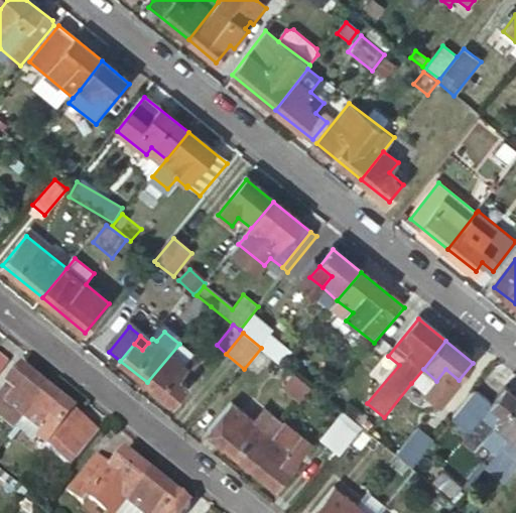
[(179,344),(147,382),(174,405),(188,387),(185,385),(179,380),(188,368),(186,366),(195,356),(179,344)]
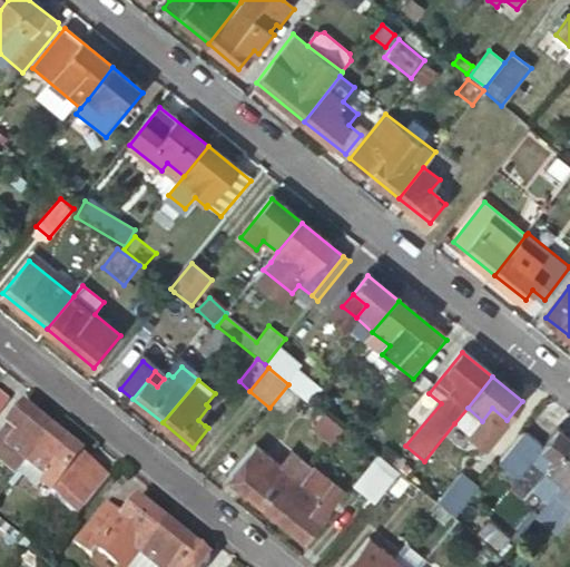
[(225,401),(215,393),(206,404),(208,407),(198,420),(205,426),(225,401)]
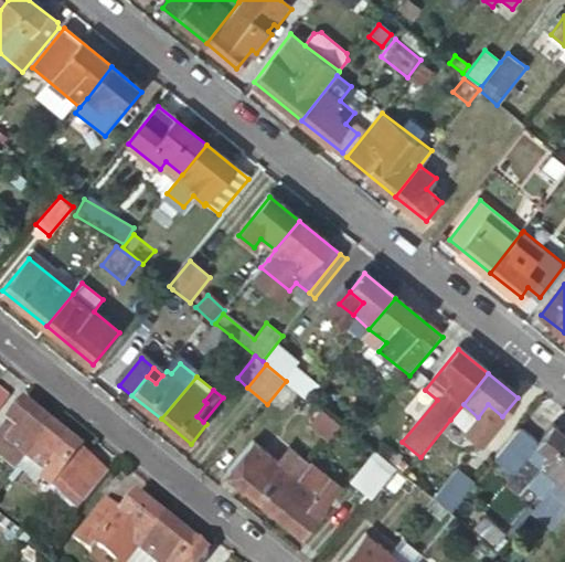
[(0,392),(0,410),(9,400),(0,392)]
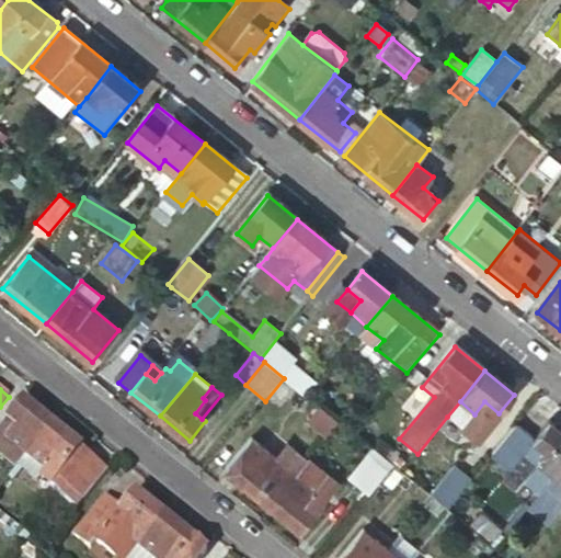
[(474,414),(460,401),(447,417),(462,429),(474,414)]
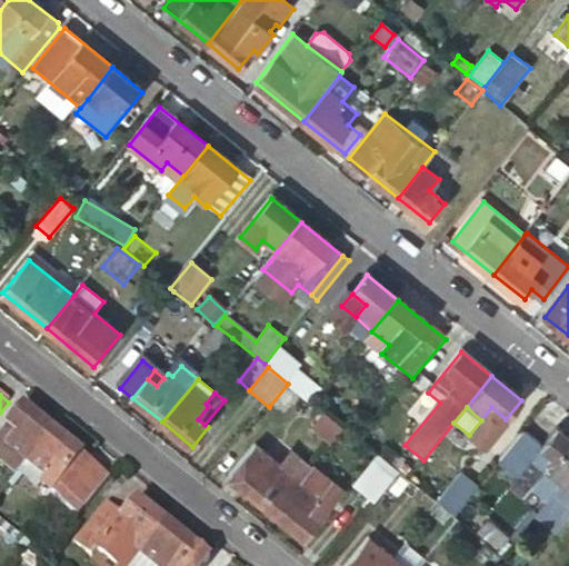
[(496,432),(506,419),(491,407),(481,420),(496,432)]
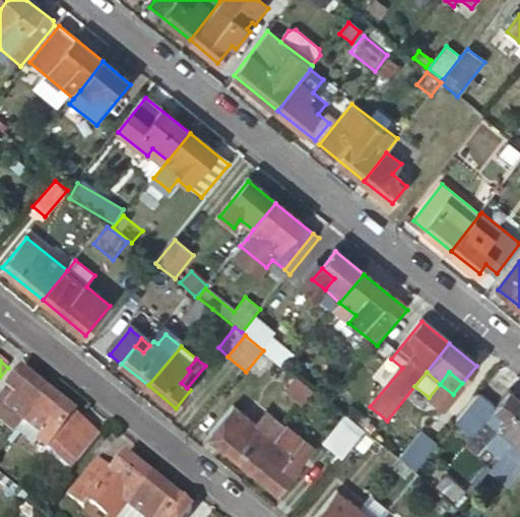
[(0,401),(0,422),(17,436),(25,425),(49,396),(20,374),(6,391),(8,392),(0,401)]
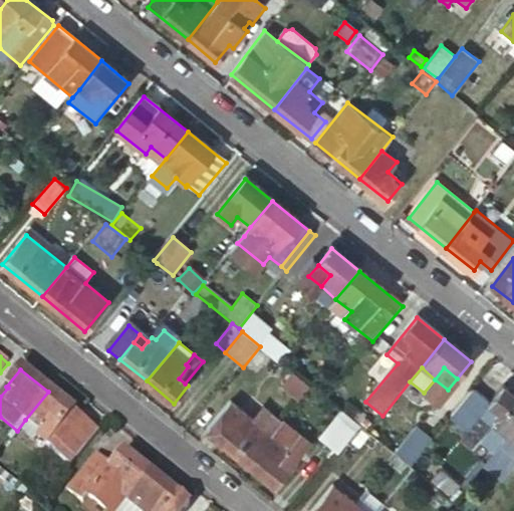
[(312,389),(294,373),(282,389),(299,403),(312,389)]
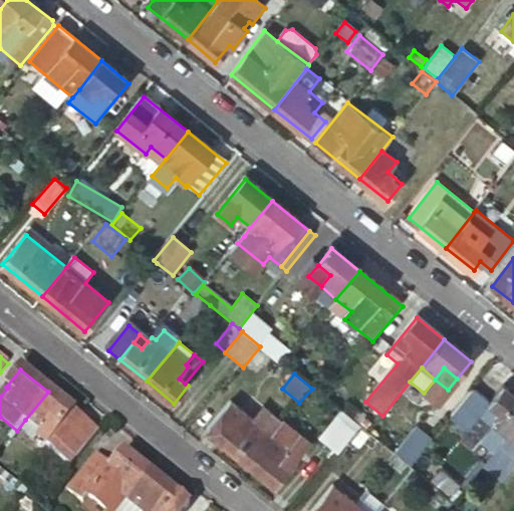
[(508,439),(513,432),(513,396),(504,389),(481,418),(495,429),(508,439)]
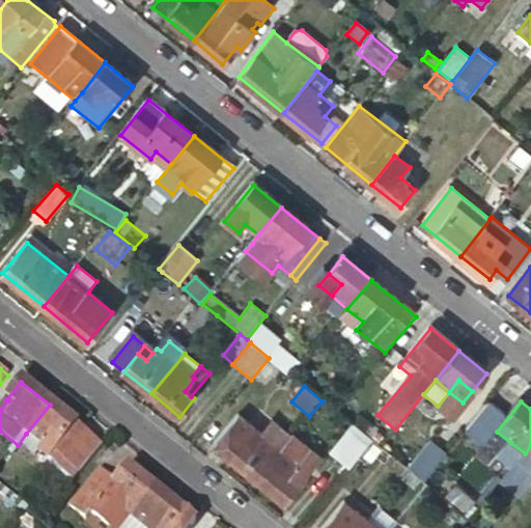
[(104,447),(50,405),(26,434),(46,448),(40,455),(51,464),(56,456),(81,475),(104,447)]
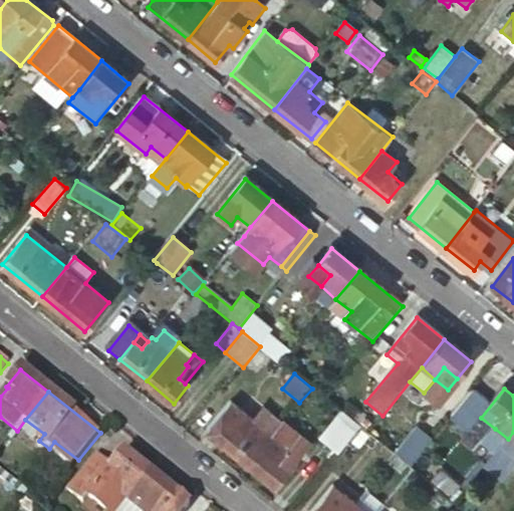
[(204,428),(247,463),(271,435),(252,419),(228,399),(204,428)]
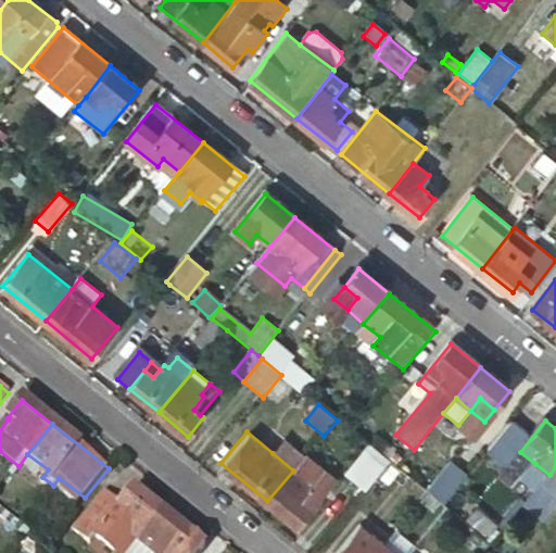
[(273,453),(293,470),(304,456),(285,440),(273,453)]
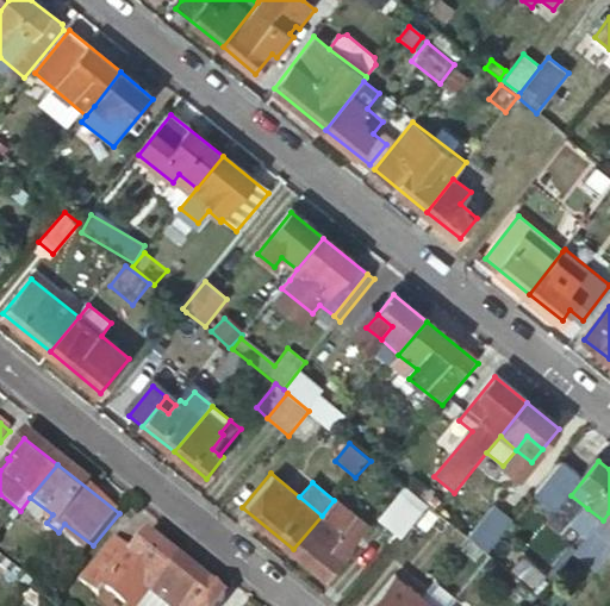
[(402,538),(427,506),(406,489),(381,522),(402,538)]
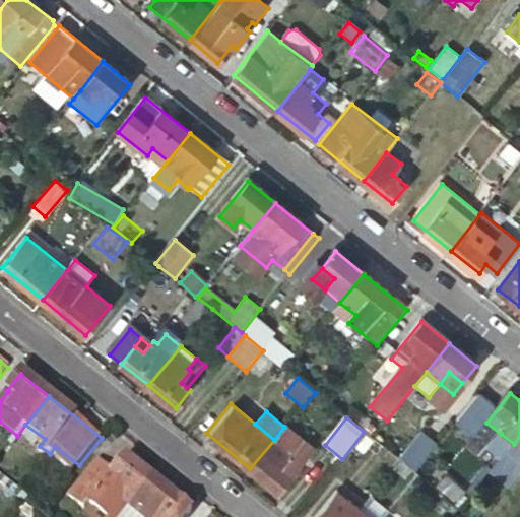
[(274,440),(250,468),(278,492),(315,445),(287,423),(284,427),(274,440)]
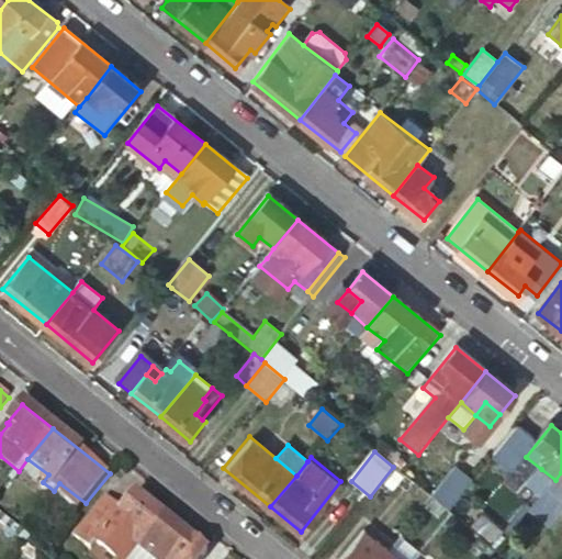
[(451,469),(430,500),(449,512),(470,480),(451,469)]
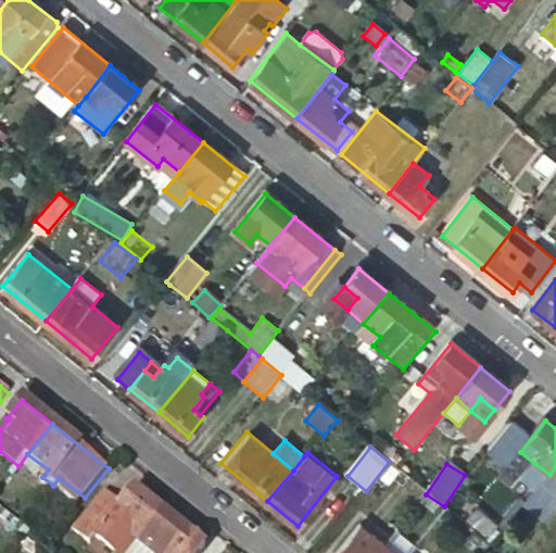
[(526,477),(540,488),(550,475),(535,464),(526,477)]
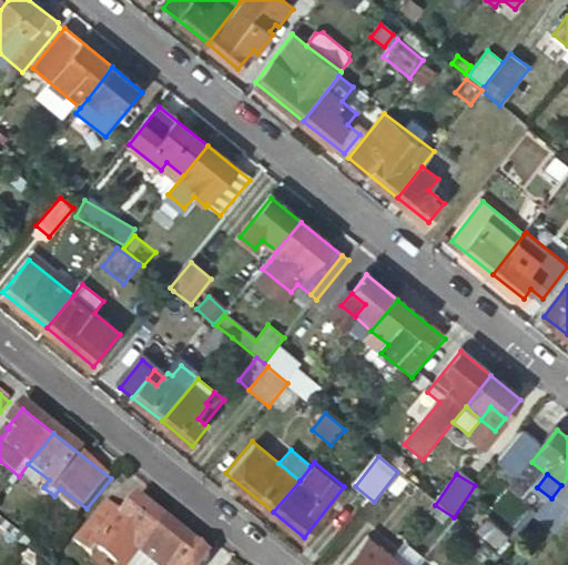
[(551,498),(549,501),(567,516),(567,477),(561,485),(551,498)]
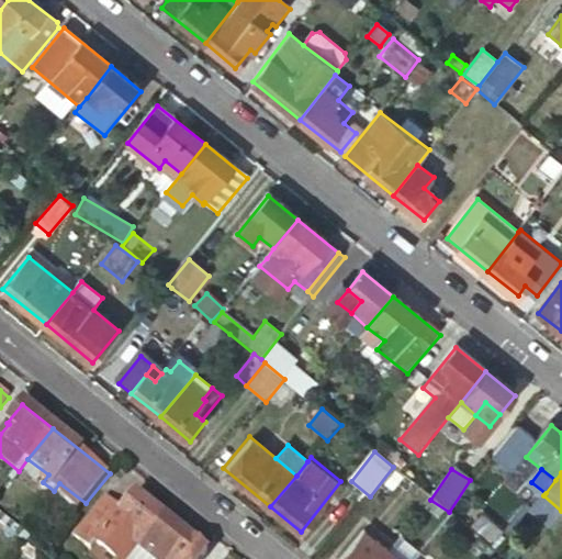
[(54,491),(79,511),(86,503),(59,483),(54,491)]
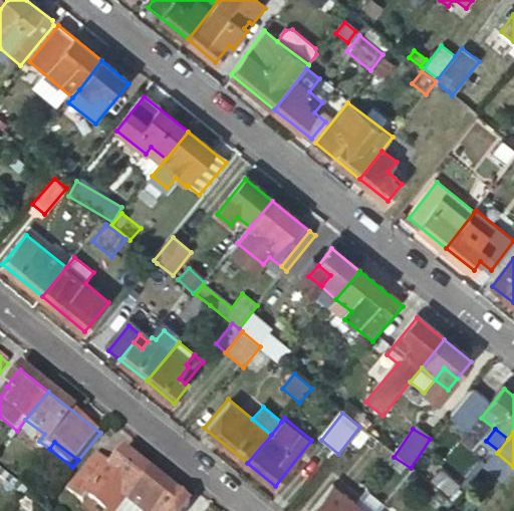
[(89,498),(104,510),(123,510),(130,504),(152,476),(123,454),(106,475),(92,464),(70,493),(84,504),(89,498)]
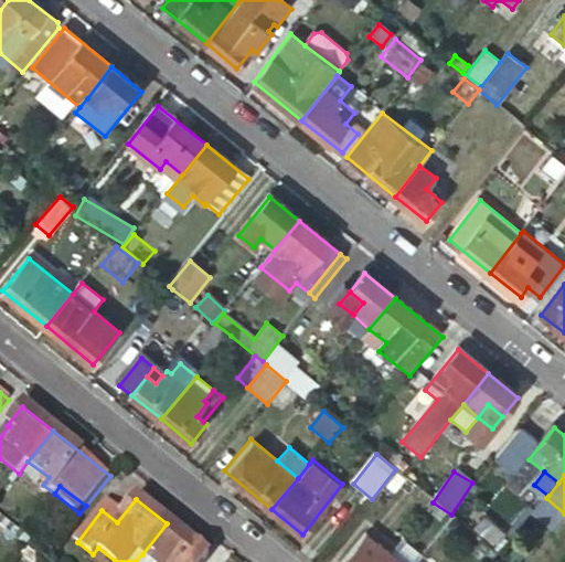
[(465,504),(459,511),(472,522),(479,515),(465,504)]
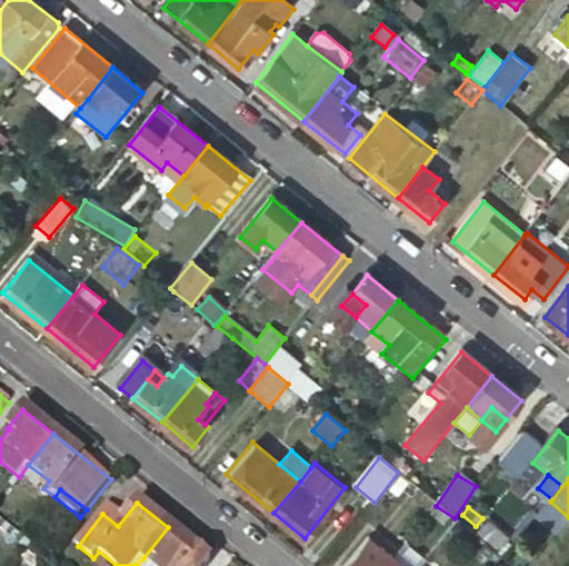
[(490,519),(479,533),(501,550),(512,537),(490,519)]
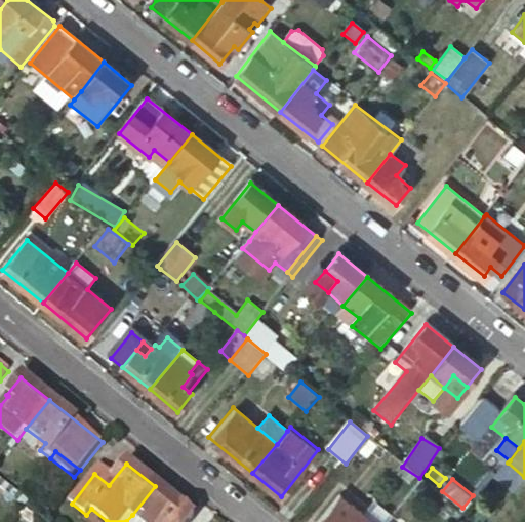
[(190,521),(194,517),(155,486),(132,515),(139,521),(190,521)]
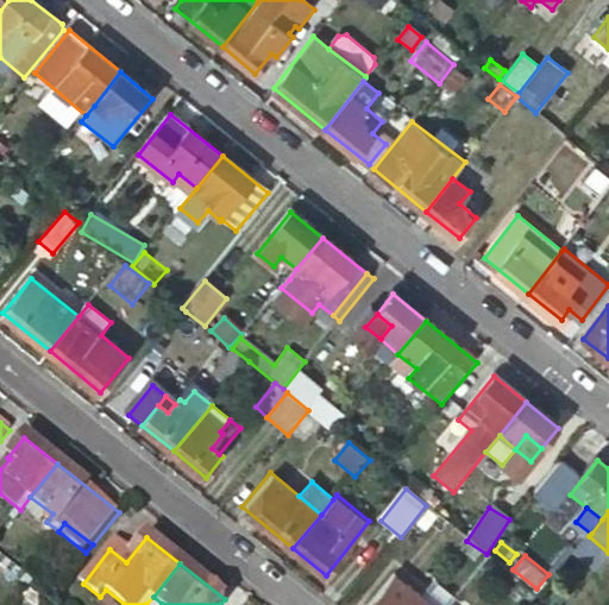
[(433,604),(427,599),(397,574),(372,604),(433,604)]
